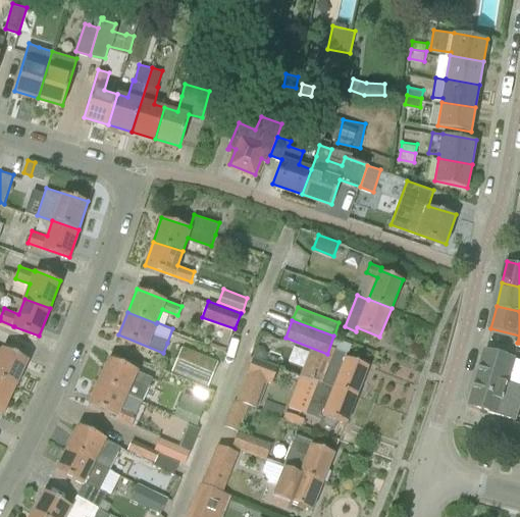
[(266,360),(269,353),(265,346),(257,343),(253,355),(266,360)]
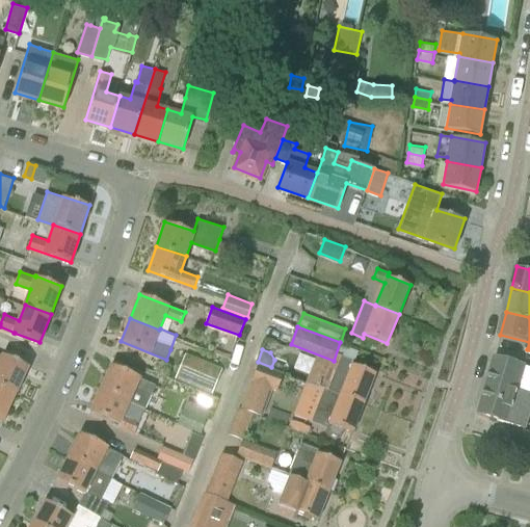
[(0,386),(16,394),(29,366),(3,353),(3,354),(0,352),(0,386)]
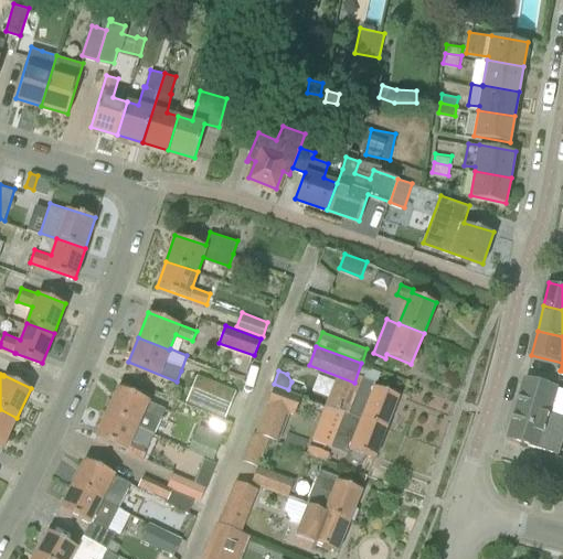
[(562,387),(559,386),(560,385),(528,375),(519,402),(562,415),(562,387)]
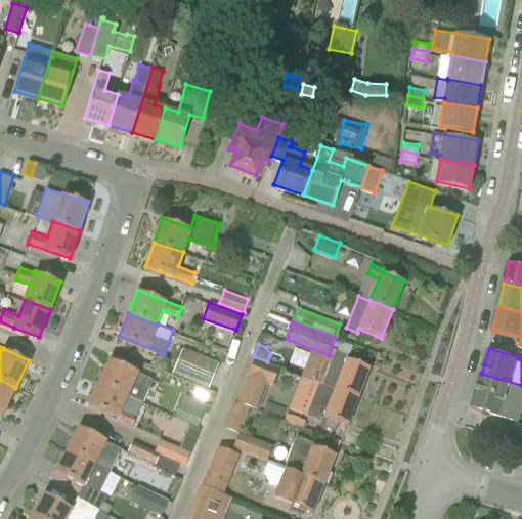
[(217,363),(199,355),(183,349),(174,370),(209,384),(217,363)]
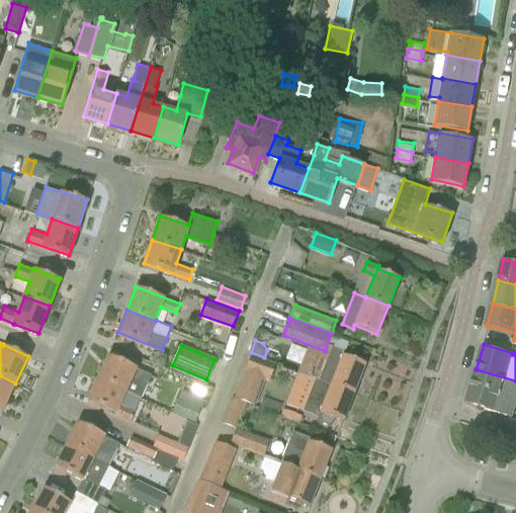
[(354,392),(365,363),(343,354),(344,350),(333,345),(329,356),(320,377),(320,378),(354,392)]
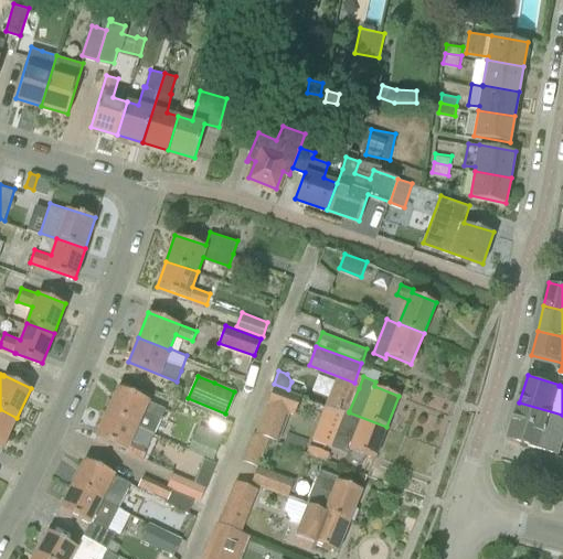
[(285,419),(287,412),(293,415),(299,396),(271,385),(261,409),(285,419)]
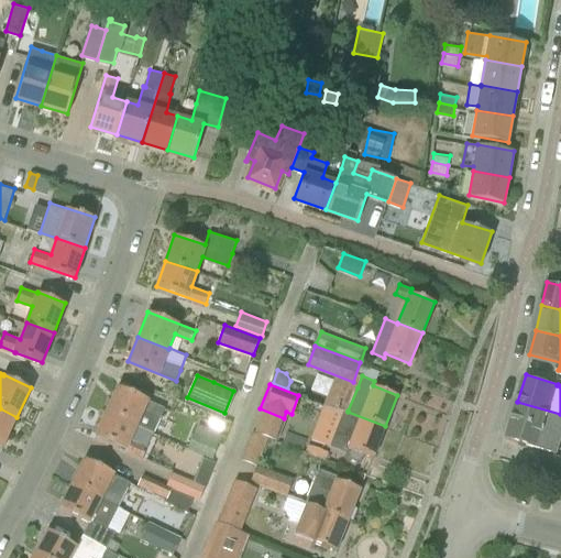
[(165,406),(118,385),(107,411),(153,431),(161,416),(165,406)]
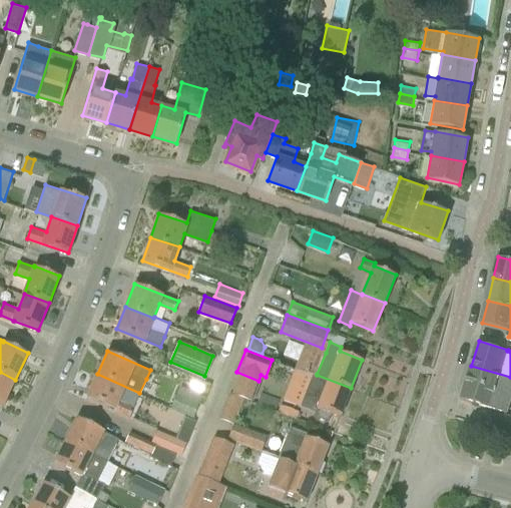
[(510,377),(471,366),(462,397),(508,411),(510,403),(510,377)]
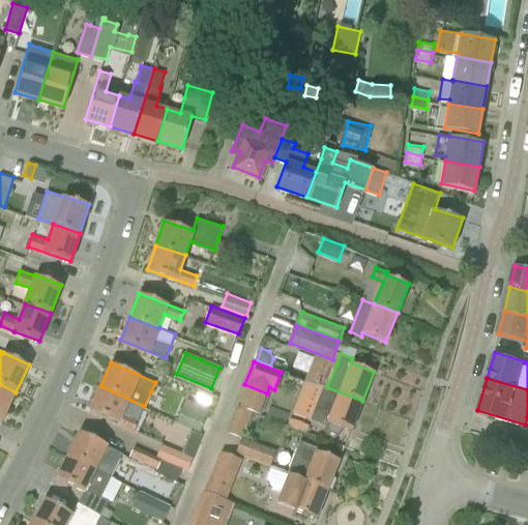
[(0,417),(3,419),(16,392),(0,384),(0,417)]
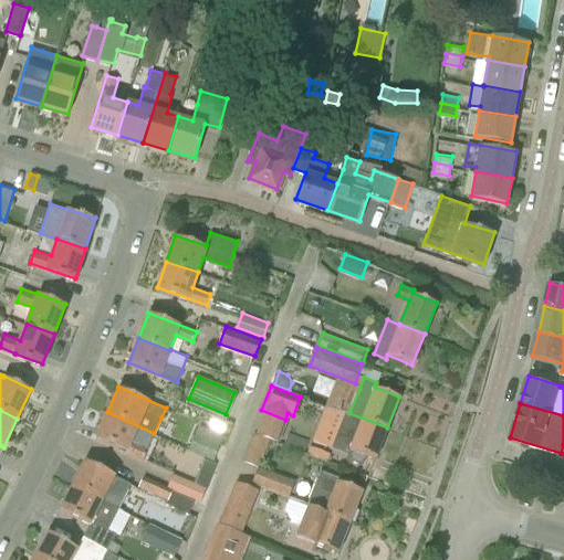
[(350,412),(345,411),(332,445),(350,452),(351,448),(375,457),(387,428),(350,413),(350,412)]
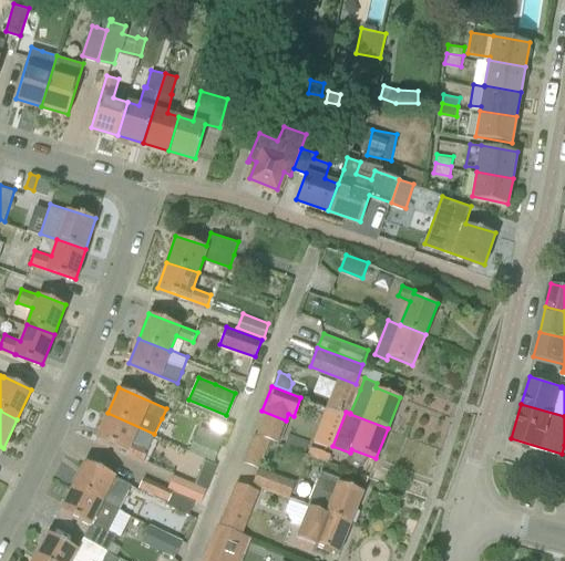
[(132,442),(139,427),(154,434),(108,413),(96,437),(144,459),(149,449),(132,442)]
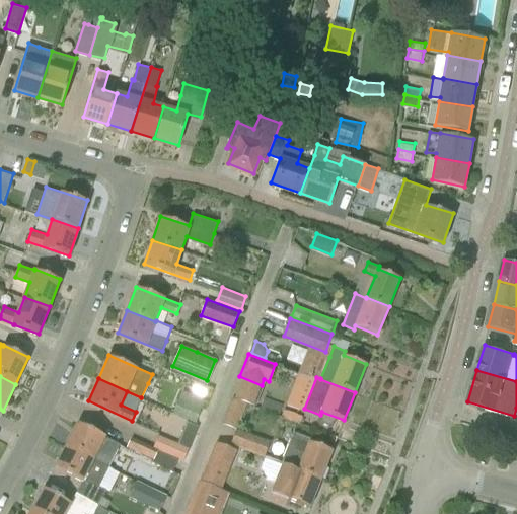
[(203,407),(206,398),(182,388),(173,410),(197,420),(203,407)]
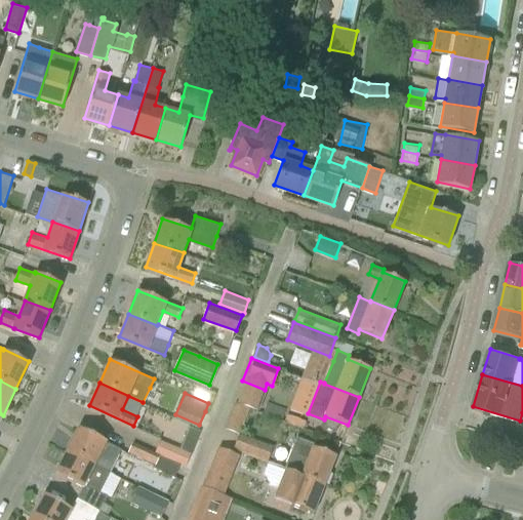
[(307,418),(288,412),(286,420),(304,426),(307,418)]
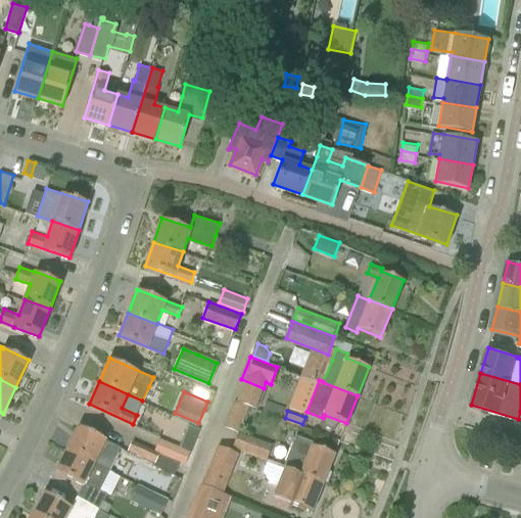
[(520,423),(516,422),(512,437),(520,439),(520,423)]
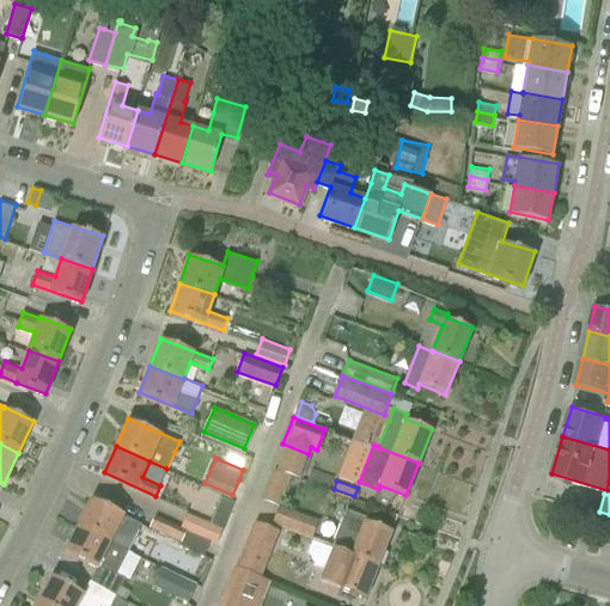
[(224,527),(233,500),(220,495),(211,521),(188,512),(181,526),(187,530),(189,531),(190,530),(218,540),(224,527)]
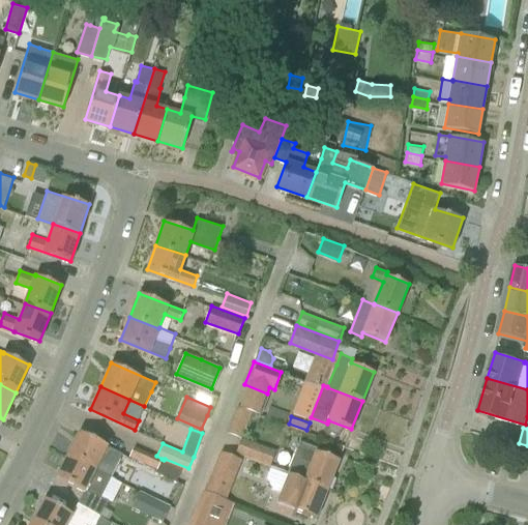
[(68,454),(111,475),(122,453),(80,431),(68,454)]
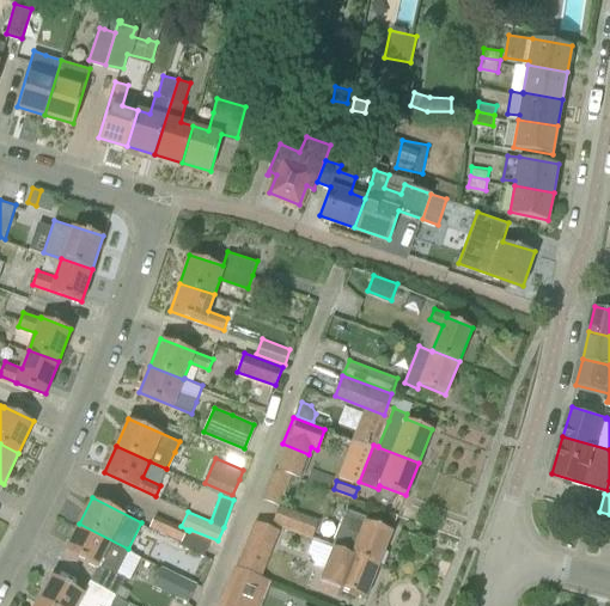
[(319,518),(279,503),(273,521),(313,536),(319,518)]
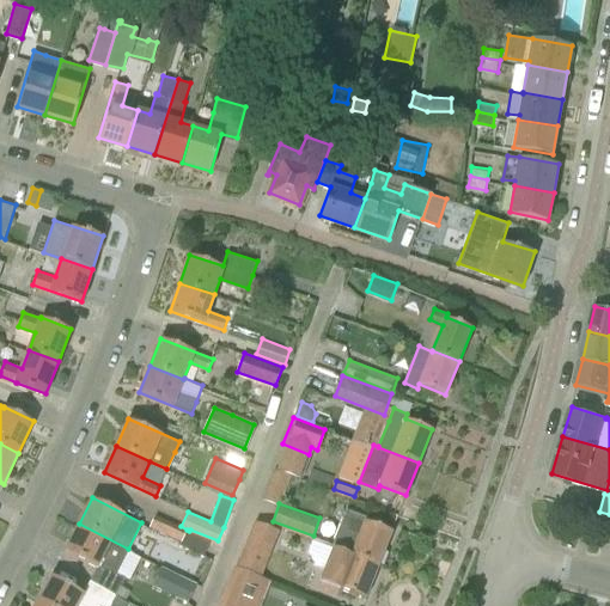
[(379,563),(392,530),(365,519),(367,514),(354,509),(353,510),(347,508),(333,543),(331,545),(333,545),(379,563)]
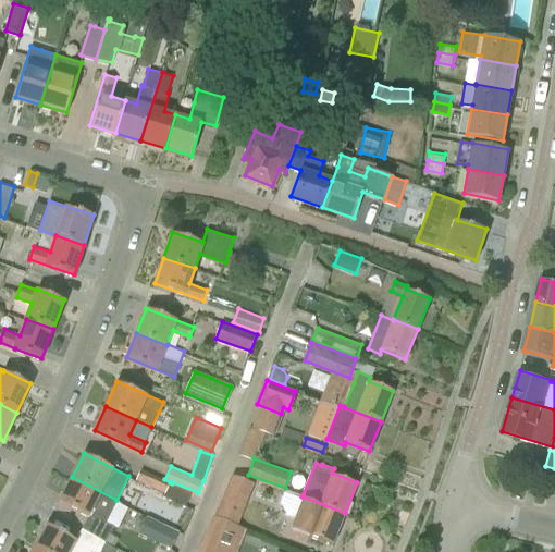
[(238,524),(255,482),(232,474),(217,516),(238,524)]
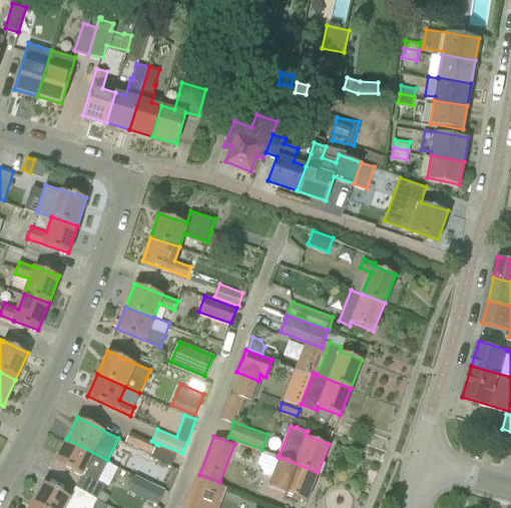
[(107,460),(66,439),(55,461),(82,474),(76,486),(97,497),(105,482),(98,478),(107,460)]
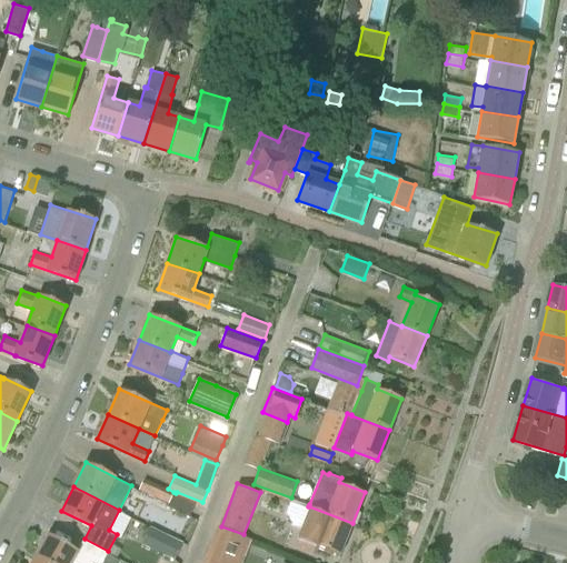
[(173,492),(169,501),(168,504),(188,514),(190,515),(196,502),(176,493),(173,492)]
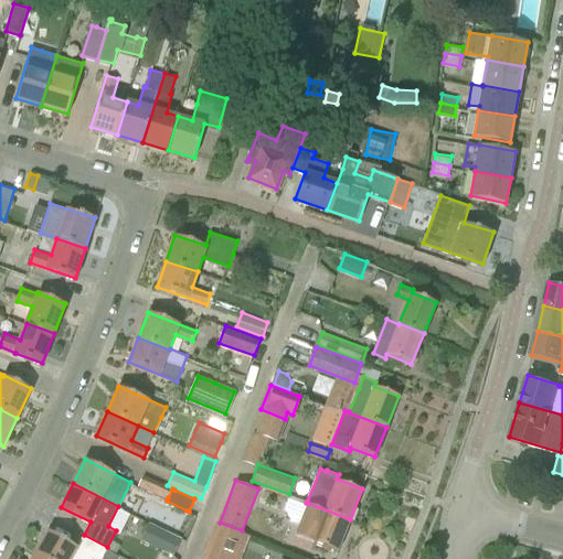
[(291,520),(299,523),(294,538),(311,545),(314,540),(338,550),(350,519),(307,503),(306,503),(307,501),(290,495),(285,507),(291,520)]
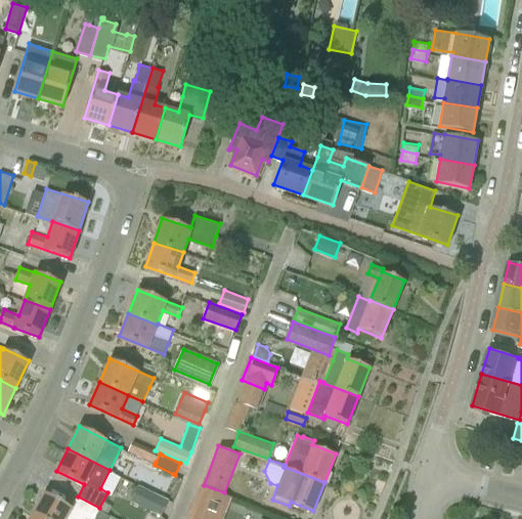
[(139,483),(131,499),(162,514),(169,498),(164,494),(139,483)]
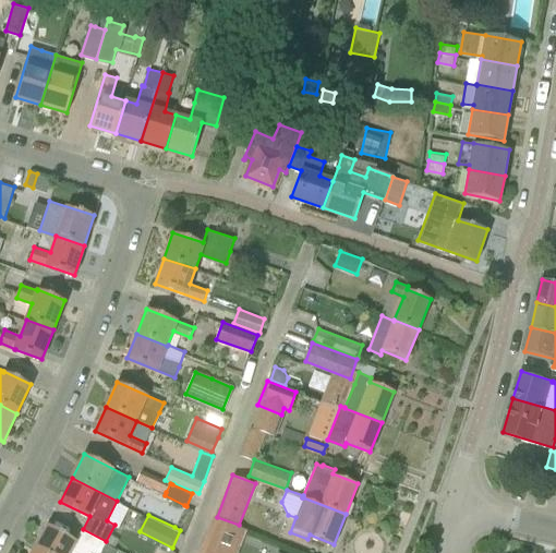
[(239,525),(217,517),(215,516),(202,549),(213,552),(228,552),(240,526),(239,525)]
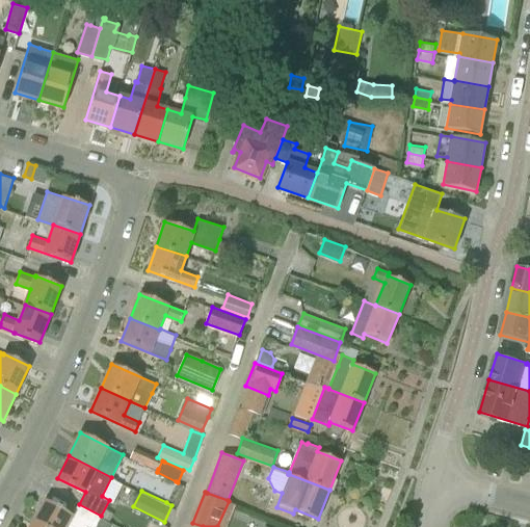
[(46,500),(33,522),(42,526),(65,526),(69,524),(74,526),(86,526),(87,525),(90,526),(95,526),(101,516),(79,504),(73,515),(46,500)]
